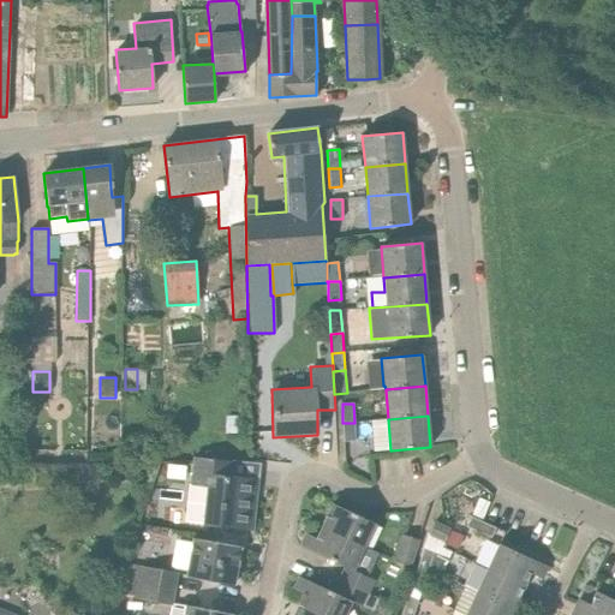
[(354,423),(342,423),(344,442),(356,441),(354,423)]
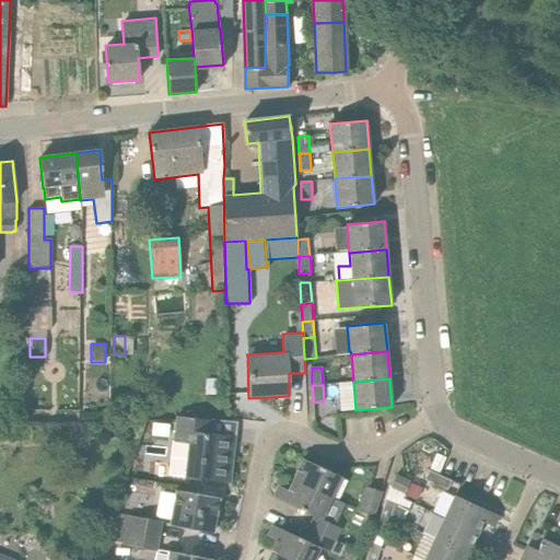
[(184,477),(229,481),(233,436),(208,434),(210,420),(175,416),(173,441),(187,442),(184,477)]
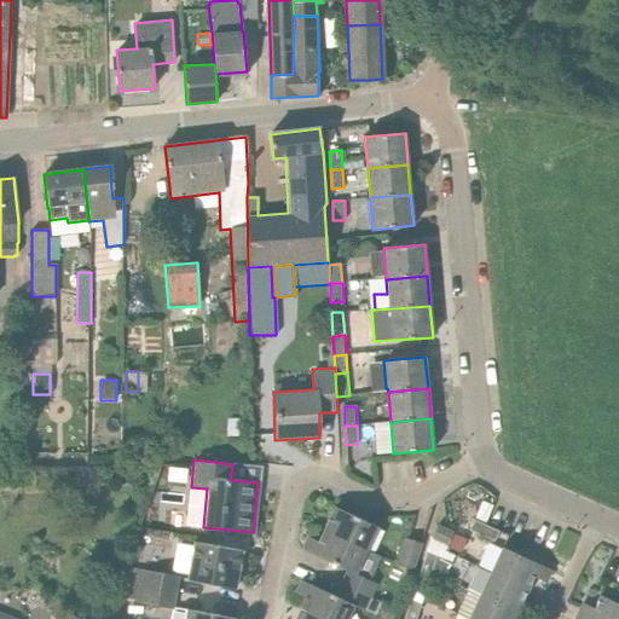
[(97,484),(97,468),(82,468),(82,484),(97,484)]
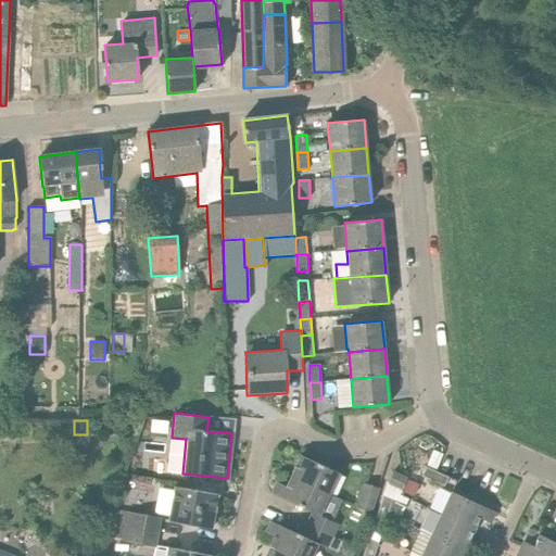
[(291,477),(328,495),(339,474),(301,456),(291,477)]
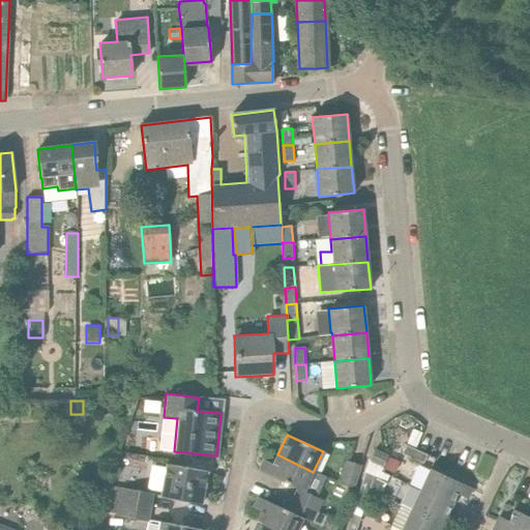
[(429,455),(412,448),(406,445),(402,454),(424,464),(429,455)]
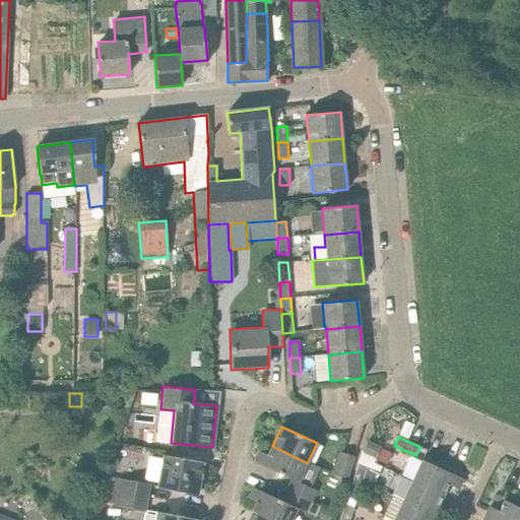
[(367,444),(364,451),(377,457),(380,450),(367,444)]
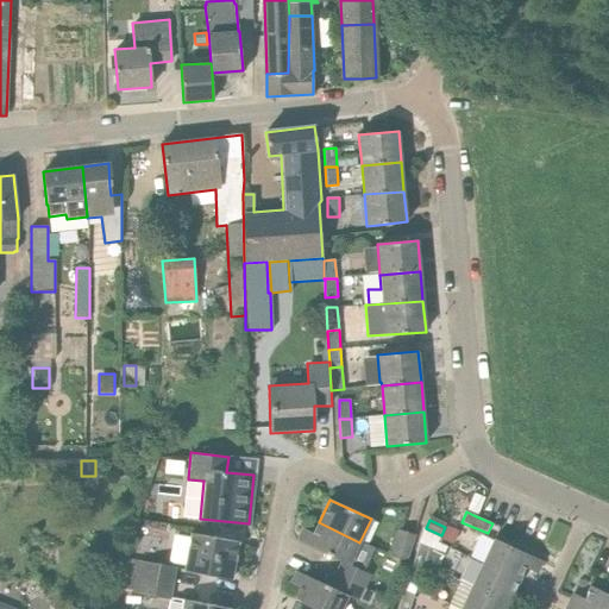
[(363,588),(363,586),(369,575),(349,565),(359,542),(319,522),(314,533),(303,528),(297,541),(341,562),(336,575),(363,588)]
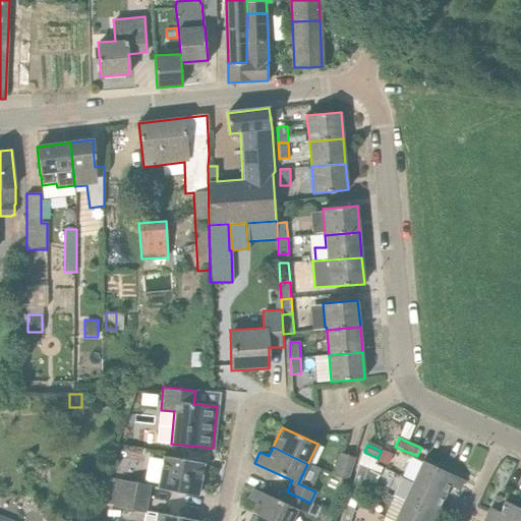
[(354,457),(342,453),(341,453),(334,475),(347,479),(354,457)]
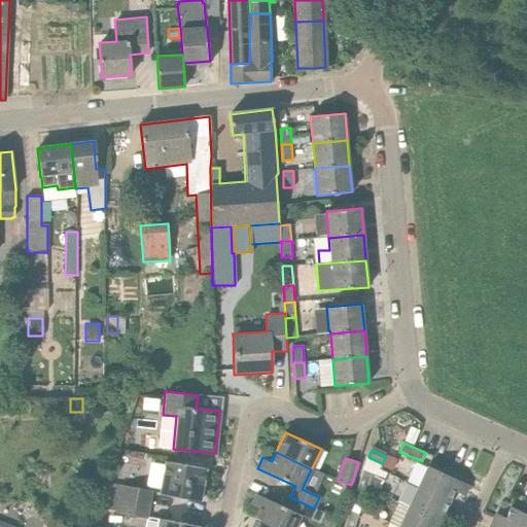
[(165,462),(159,494),(201,501),(206,469),(165,462)]
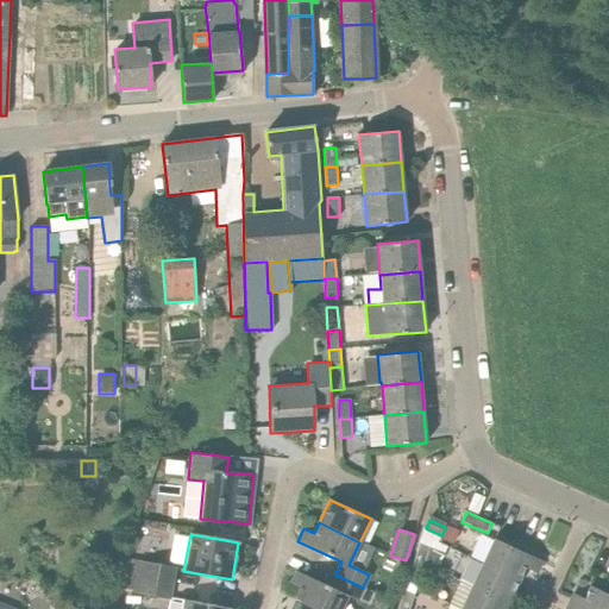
[(483,563),(520,581),(525,569),(534,572),(540,559),(495,539),(483,563)]
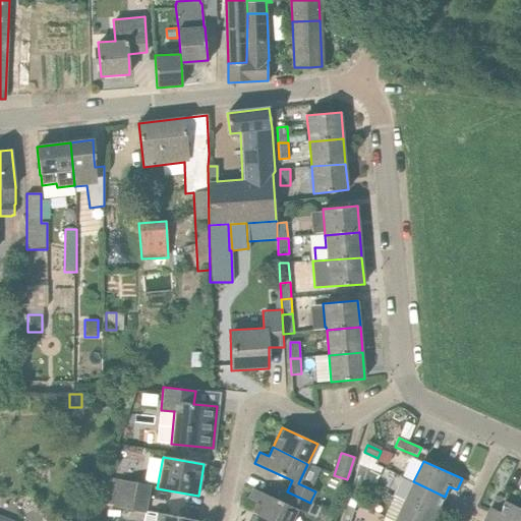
[(354,481),(362,483),(363,482),(367,468),(367,467),(359,464),(354,481)]
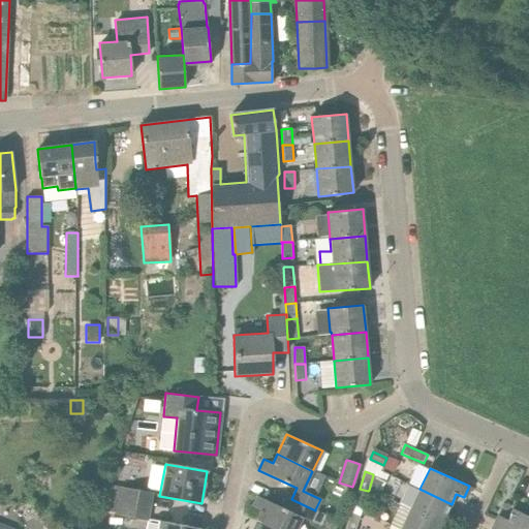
[(385,480),(373,475),(369,490),(380,495),(385,480)]
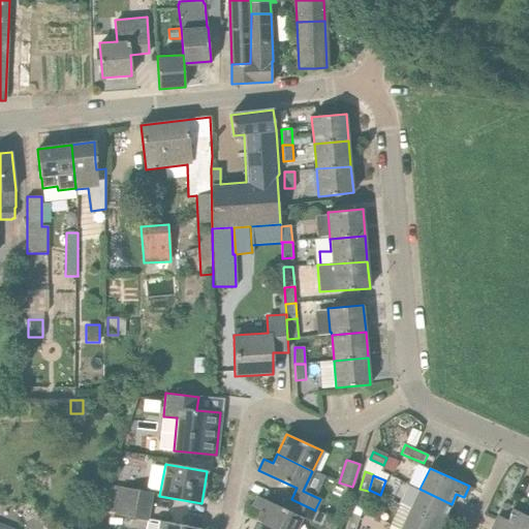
[(119,487),(117,500),(151,506),(153,493),(119,487)]
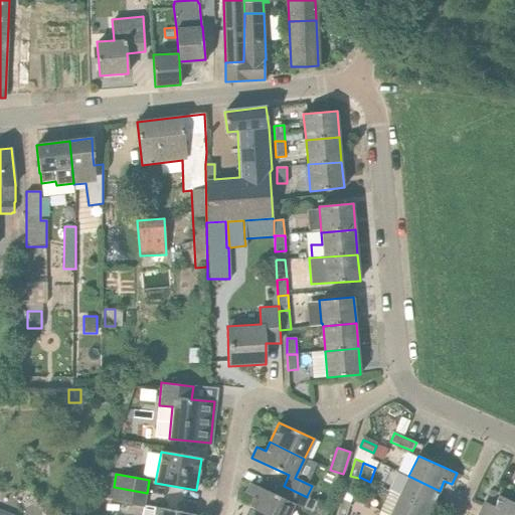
[(358,478),(350,476),(345,490),(353,493),(358,478)]
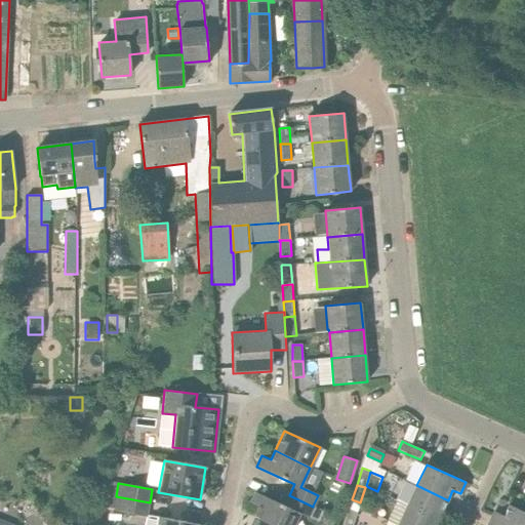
[(443,510),(448,500),(416,485),(407,506),(446,524),(451,514),(443,510)]
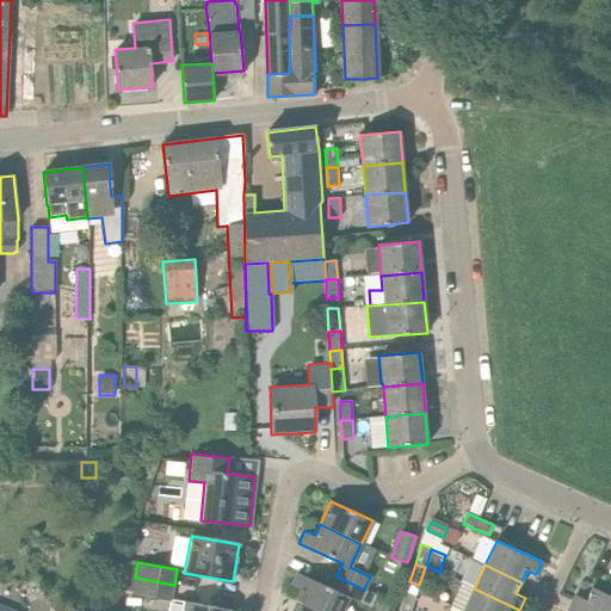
[(316,610),(343,610),(349,598),(358,603),(358,602),(371,608),(377,596),(364,588),(364,590),(337,576),(331,588),(297,573),(291,586),(302,591),(297,602),(316,610)]
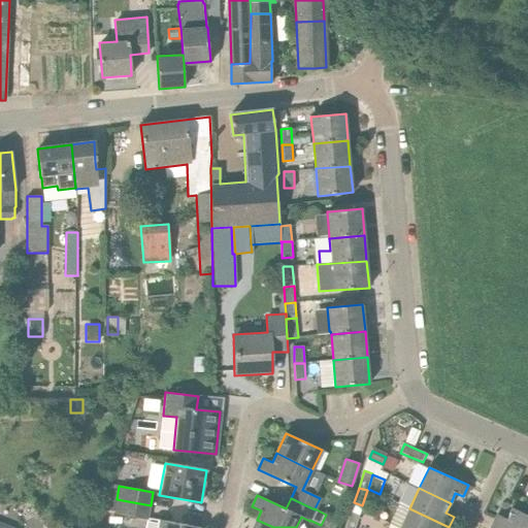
[(108,498),(101,497),(99,509),(106,510),(108,498)]
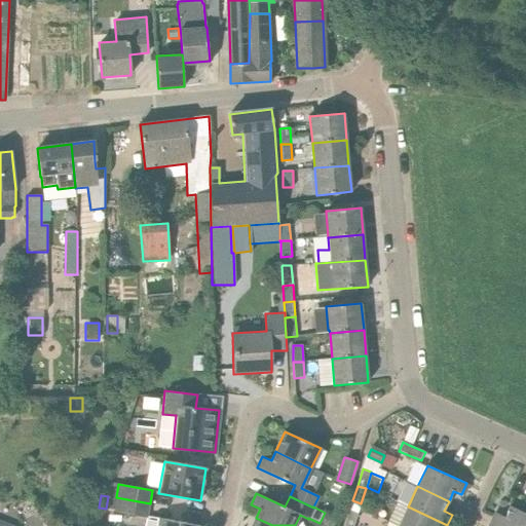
[(148,518),(150,503),(116,497),(113,512),(148,518)]
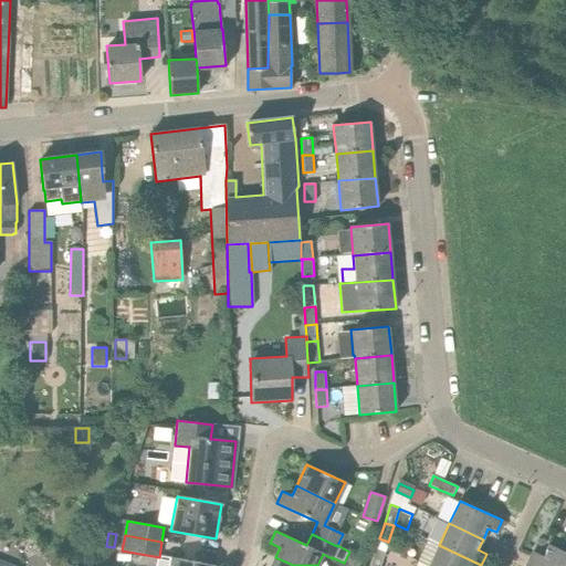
[(480,565),(481,565),(439,545),(428,541),(418,562),(427,565),(480,565)]
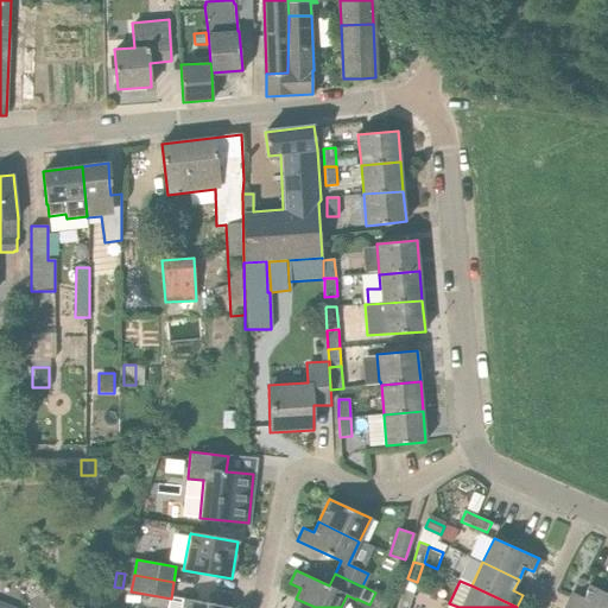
[(575,594),(569,605),(575,607),(607,607),(607,593),(590,584),(584,597),(575,594)]
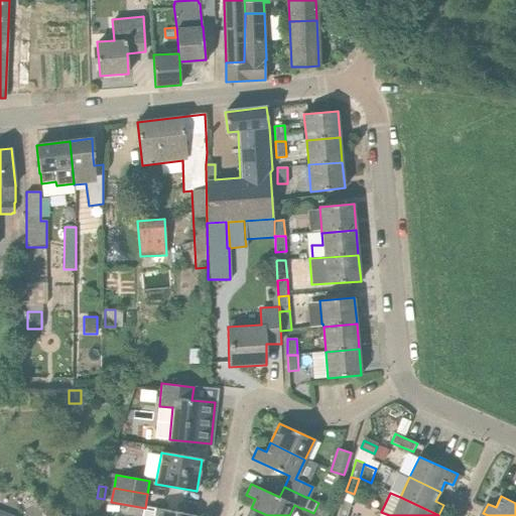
[(342,501),(337,515),(347,515),(351,504),(342,501)]
